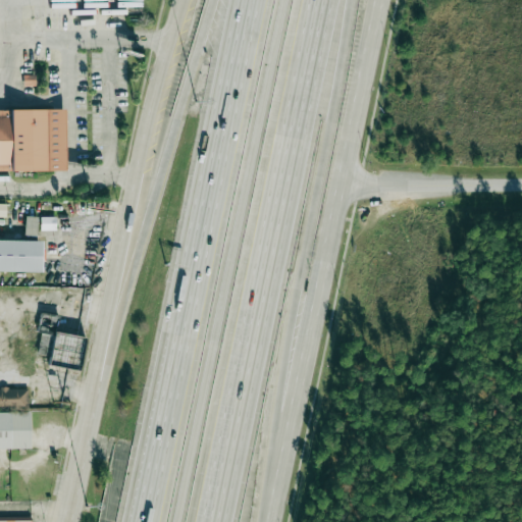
[(0,171),(66,171),(66,110),(0,110),(0,171)]
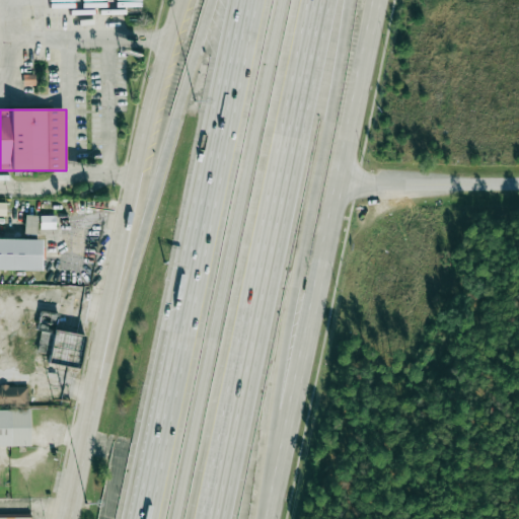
[(24,234),(35,234),(36,215),(24,215),(24,234)]
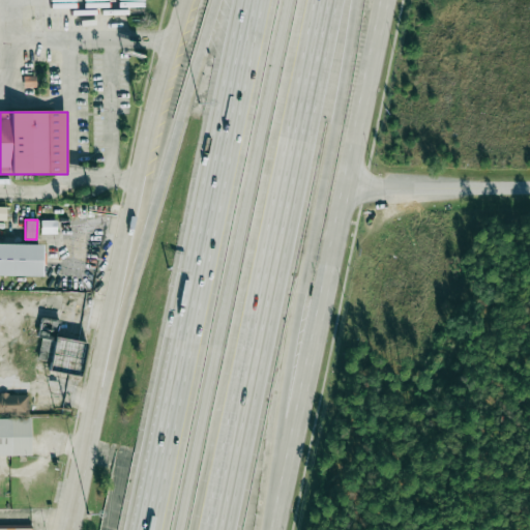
[(57,233),(57,221),(41,221),(41,233),(57,233)]
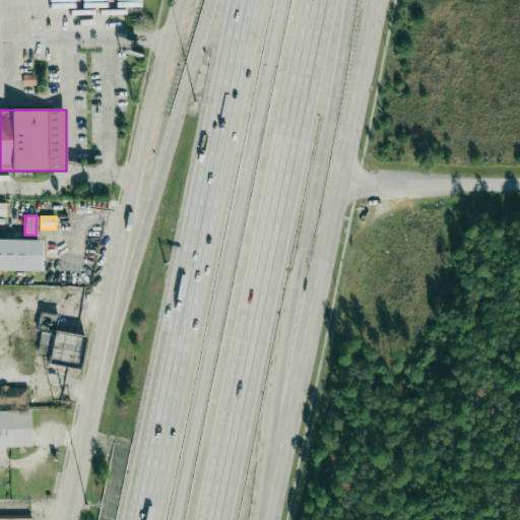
[(0,239),(0,269),(41,270),(42,240),(0,239)]
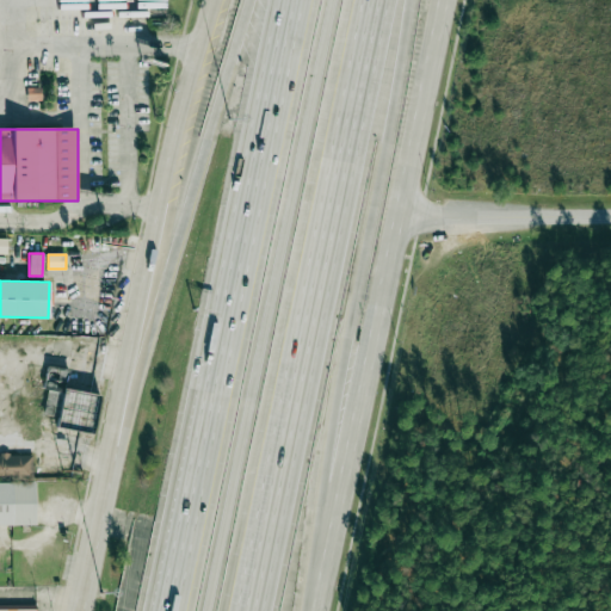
[(56,429),(92,434),(99,394),(66,389),(69,369),(47,365),(43,388),(48,388),(44,409),(59,412),(56,429)]
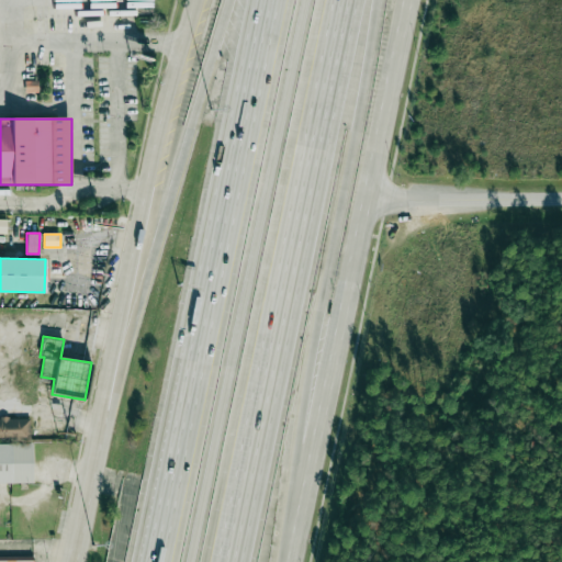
[(0,441),(29,441),(29,419),(0,419),(0,441)]
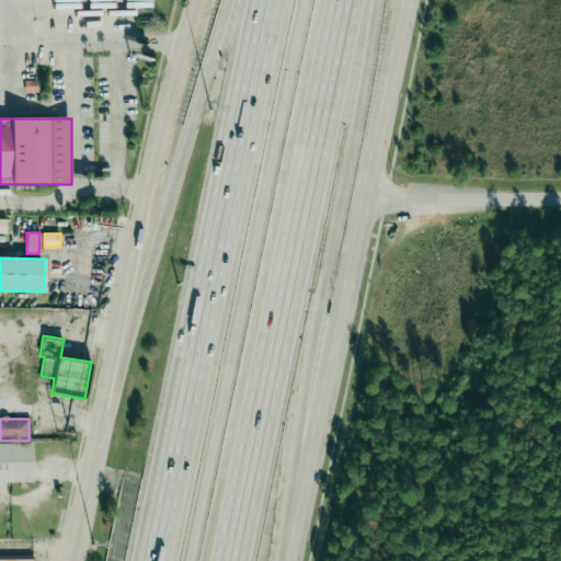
[(31,444),(0,444),(0,483),(31,483),(31,444)]
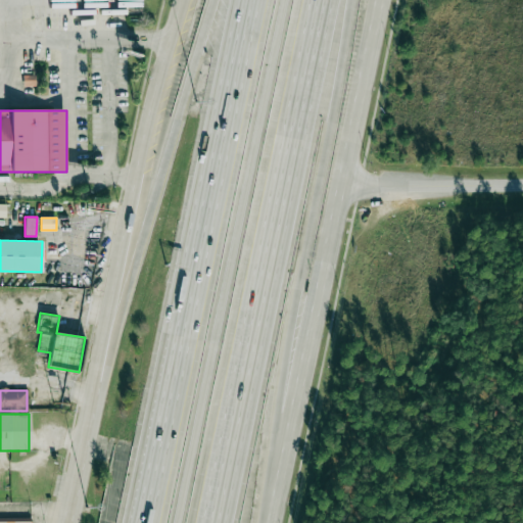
[(0,522),(32,522),(32,517),(11,517),(11,504),(0,504),(0,522)]
